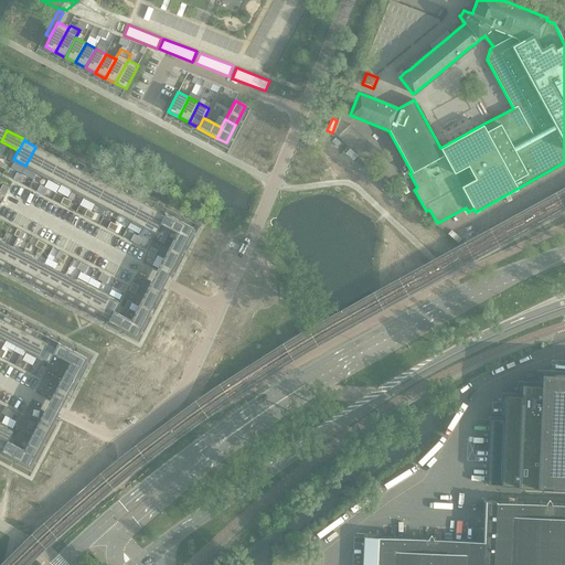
[(35,147),(25,166),(38,171),(48,152),(35,147)]
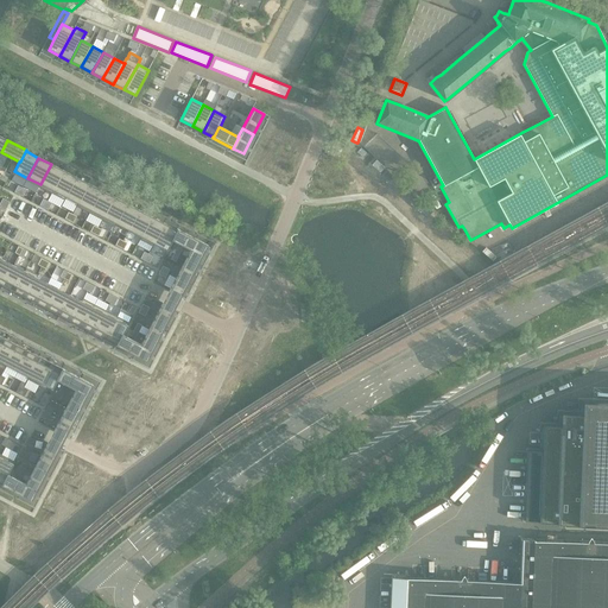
[(377,160),(372,165),(380,173),(385,168),(377,160)]
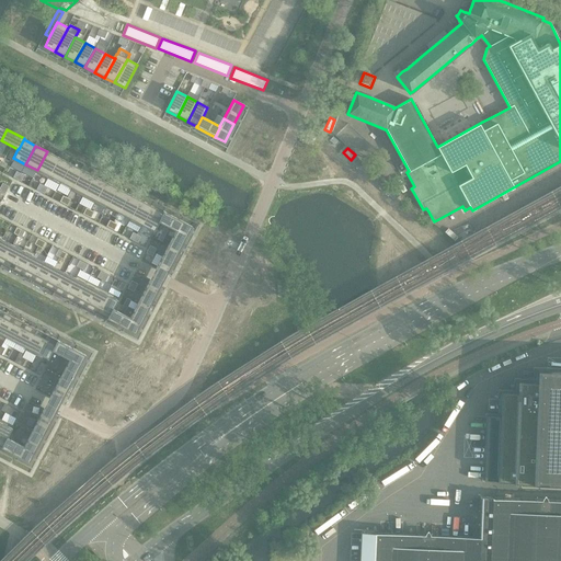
[(47,151),(37,170),(48,176),(58,158),(47,151)]
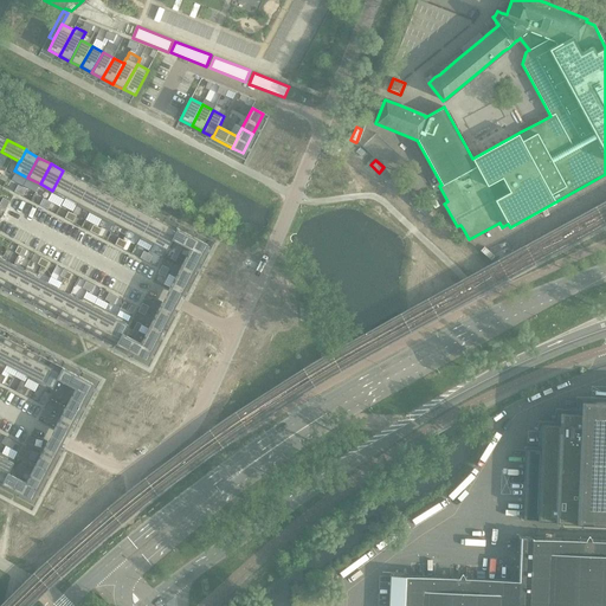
[(63,171),(52,191),(65,197),(76,176),(63,171)]
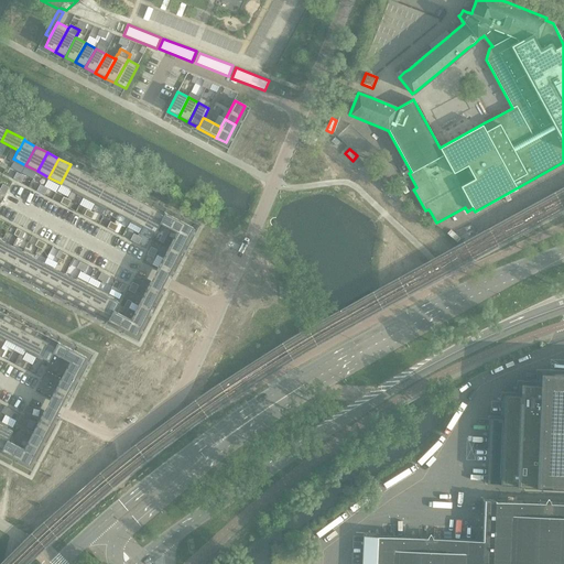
[(358,159),(353,164),(397,202),(401,197),(358,159)]
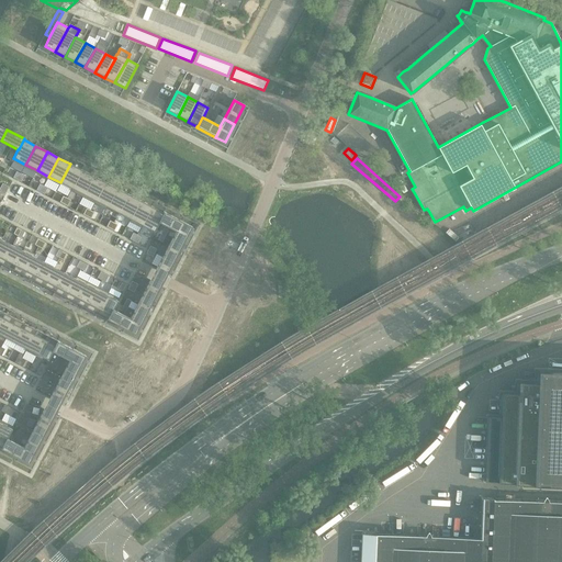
[(70,164),(60,182),(72,189),(82,170),(70,164)]
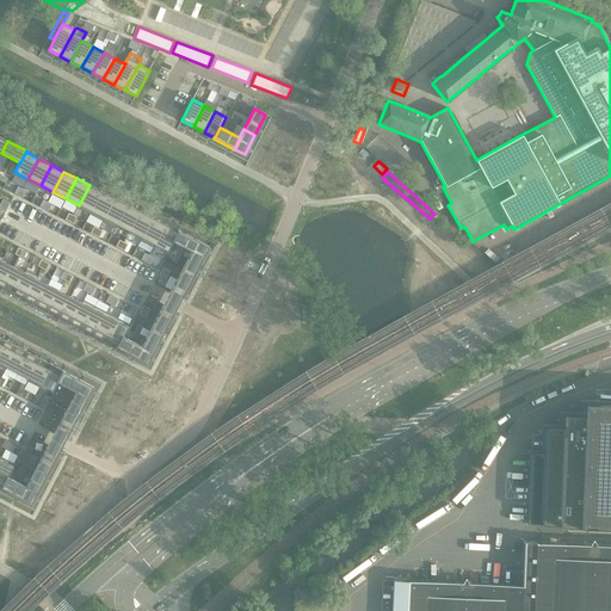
[(90,185),(79,205),(91,213),(102,191),(90,185)]
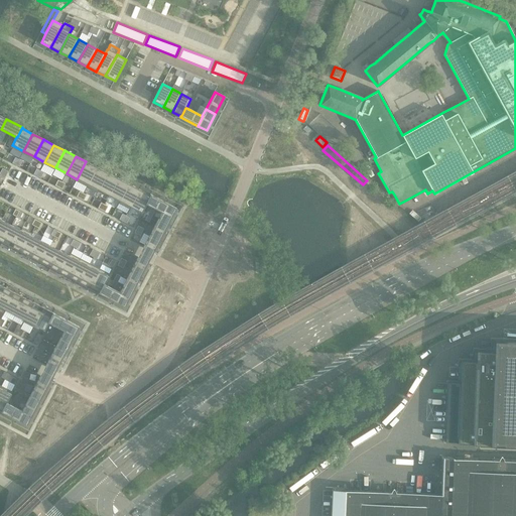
[(86,161),(77,179),(88,184),(97,167),(86,161)]
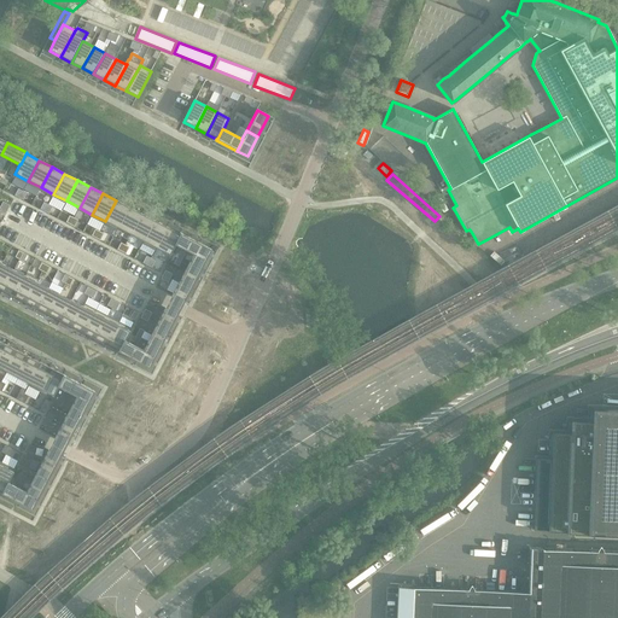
[(116,200),(105,221),(117,228),(128,208),(116,200)]
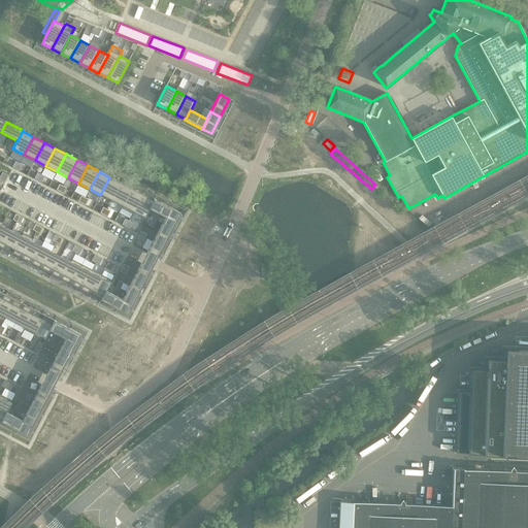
[(109,177),(100,195),(111,200),(121,183),(109,177)]
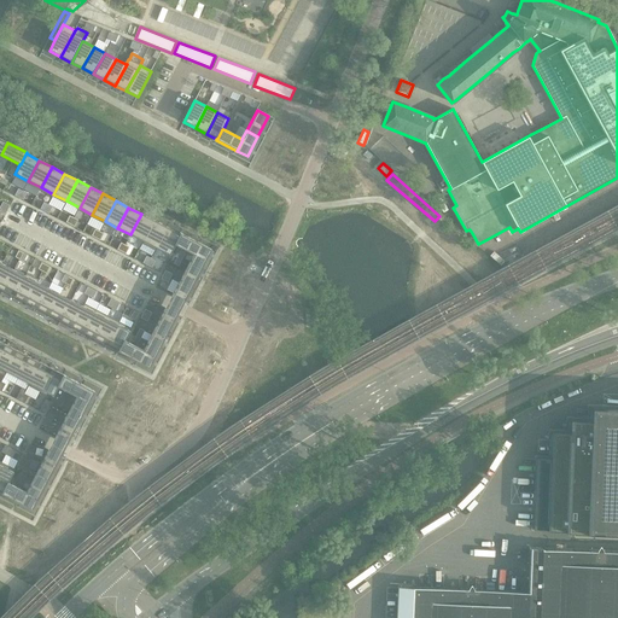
[(141,214),(130,234),(144,242),(155,221),(141,214)]
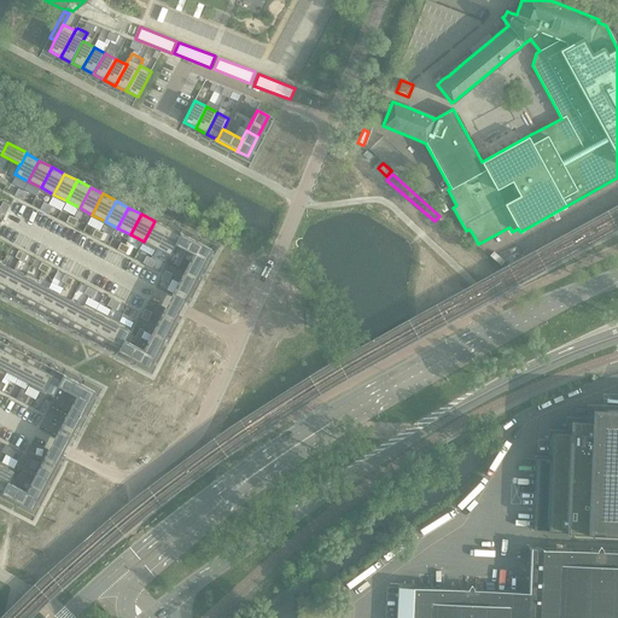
[(155,221),(144,242),(156,248),(167,227),(155,221)]
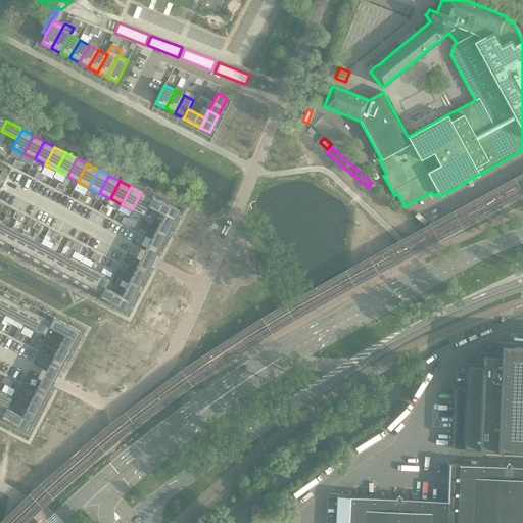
[(141,192),(132,209),(143,216),(148,207),(147,207),(152,197),(151,198),(141,192)]
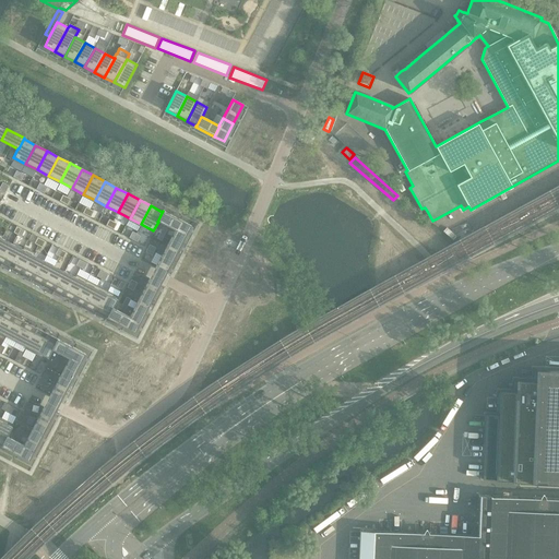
[(163,211),(157,222),(158,222),(175,230),(176,230),(181,221),(163,211)]
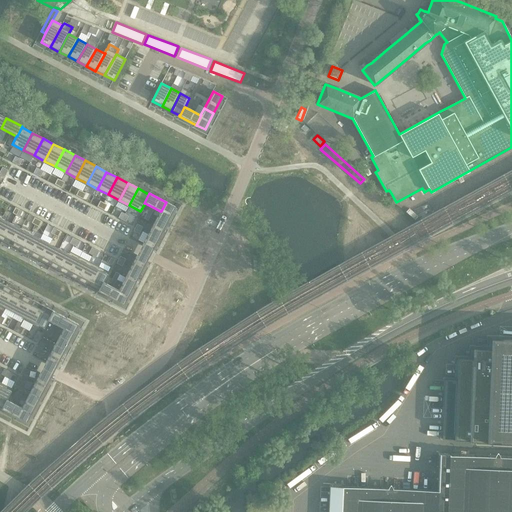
[(160,211),(156,218),(166,223),(175,206),(166,202),(161,211),(160,211)]
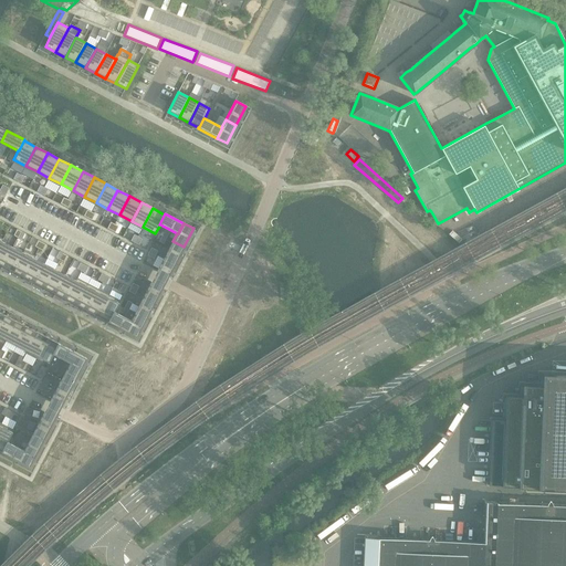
[(173,241),(164,259),(174,264),(184,247),(173,241)]
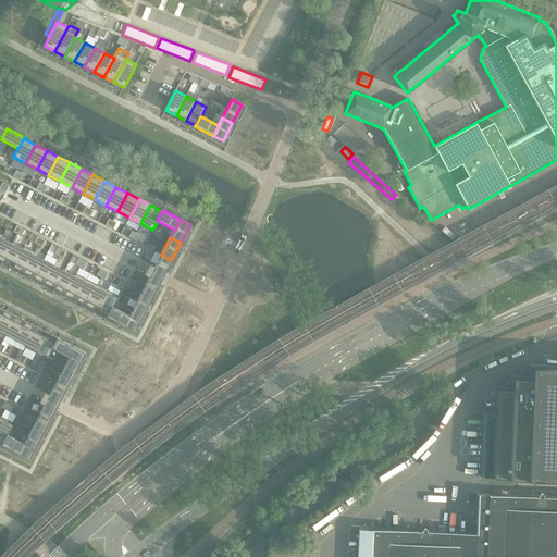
[(2,238),(0,242),(0,260),(2,262),(12,244),(2,238)]
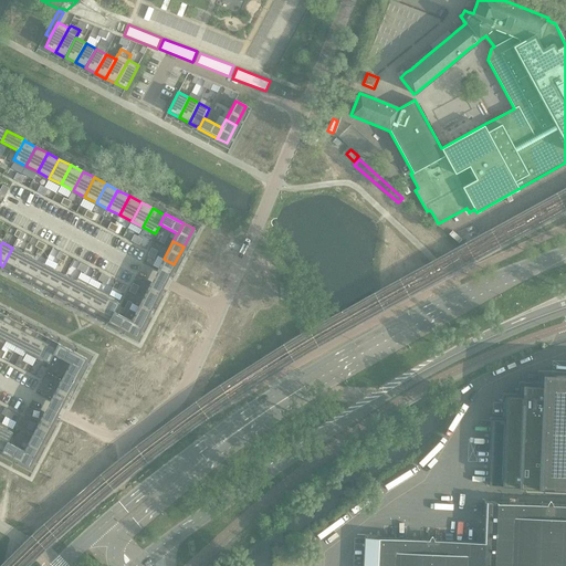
[(12,248),(2,266),(13,272),(23,253),(12,248)]
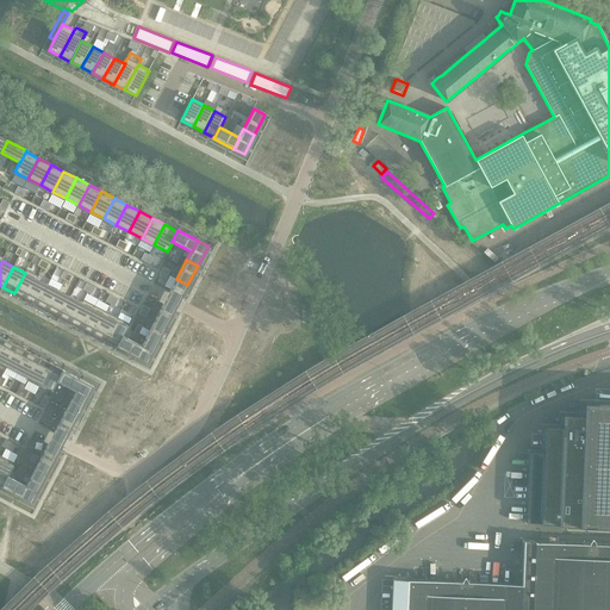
[(25,273),(14,293),(25,299),(36,279),(25,273)]
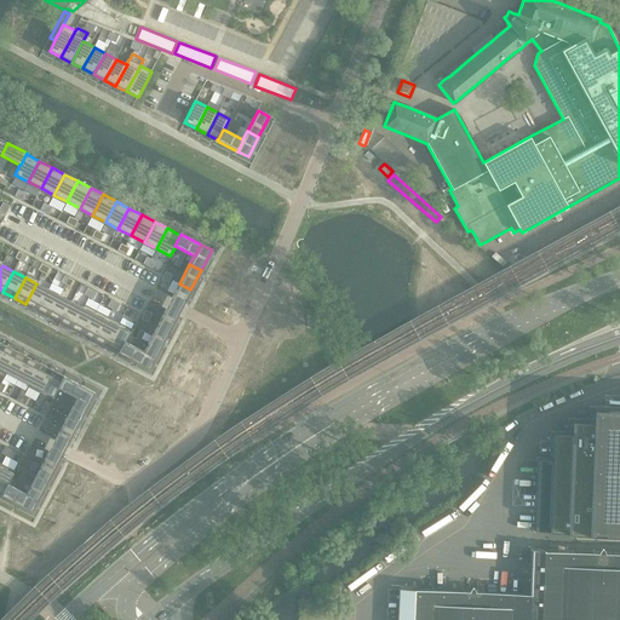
[(36,283),(26,304),(38,310),(49,290),(36,283)]
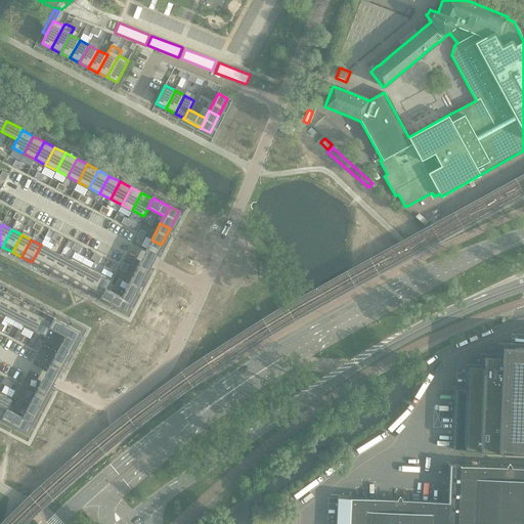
[(151,239),(142,256),(153,261),(161,245),(151,239)]
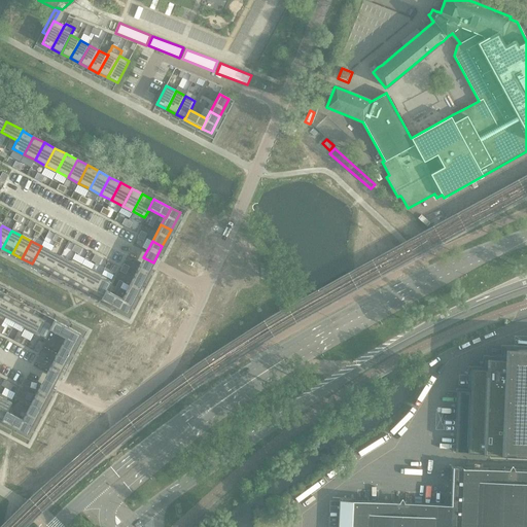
[(41,246),(32,264),(41,269),(51,251),(41,246)]
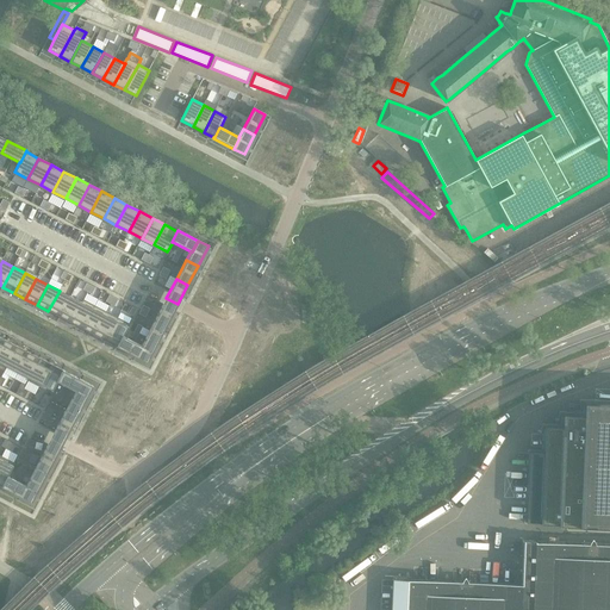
[(60,291),(48,311),(60,317),(70,297),(60,291)]
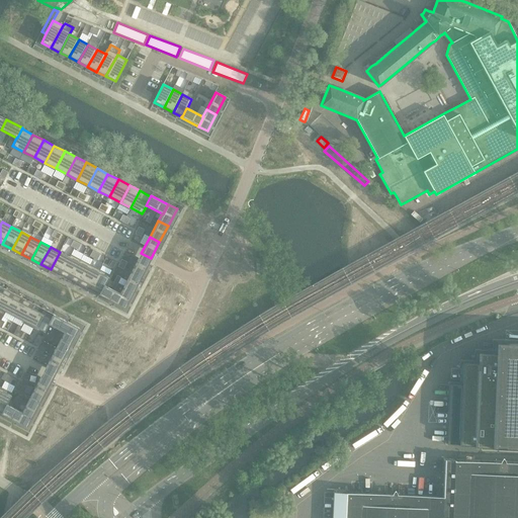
[(60,252),(51,269),(61,274),(70,257),(60,252)]
